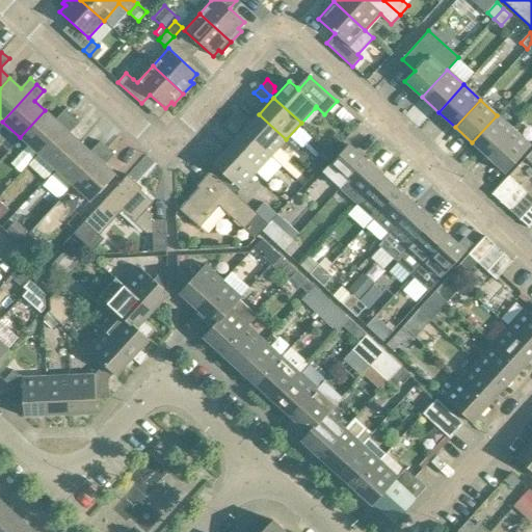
[(55,120),(45,110),(20,137),(37,154),(72,116),(64,109),(55,120)]
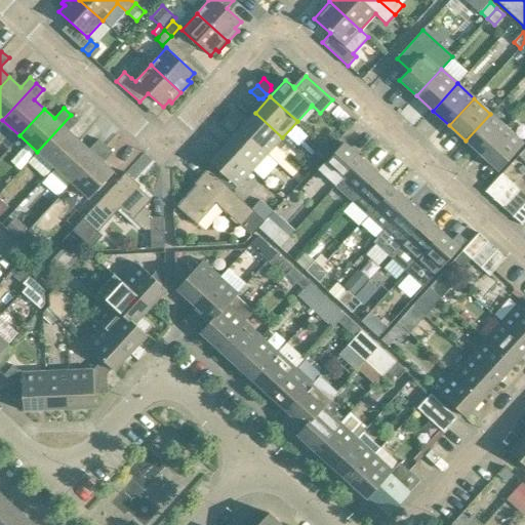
[(233,111),(227,118),(237,126),(241,122),(241,118),(233,111)]
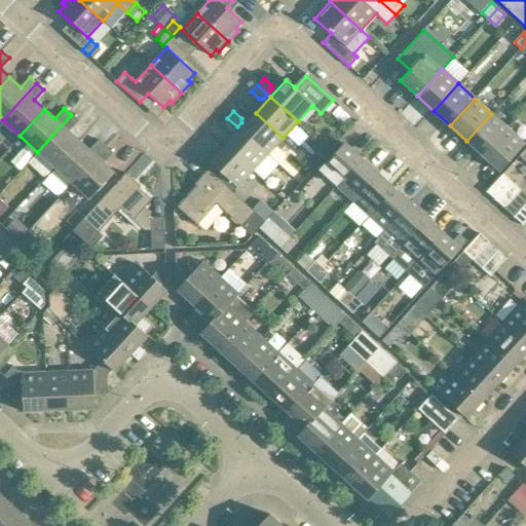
[(256,113),(240,129),(267,154),(283,138),(256,113)]
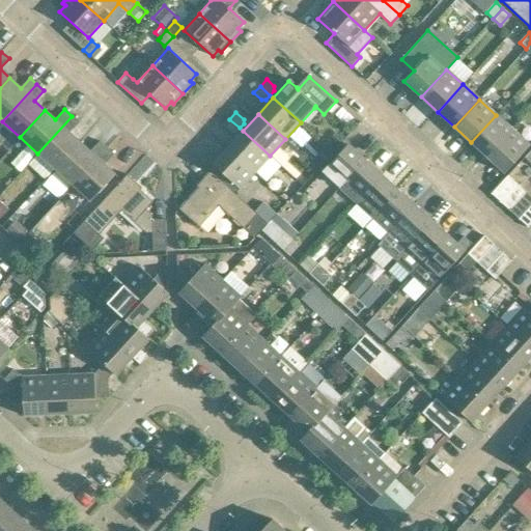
[(471,142),(487,158),(512,131),(496,115),(471,142)]
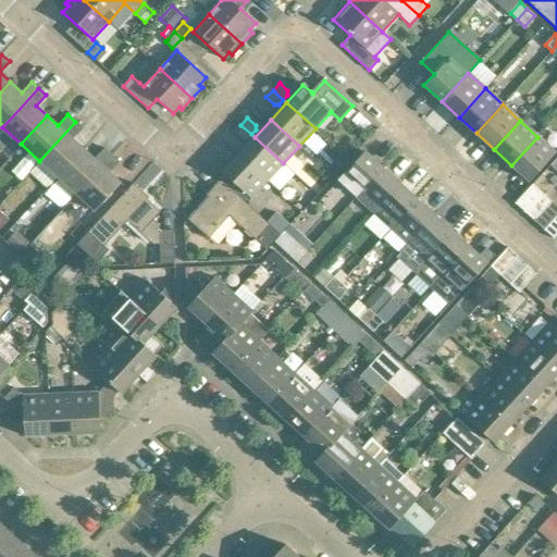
[(83,128),(75,122),(39,161),(58,177),(84,149),(73,139),(83,128)]
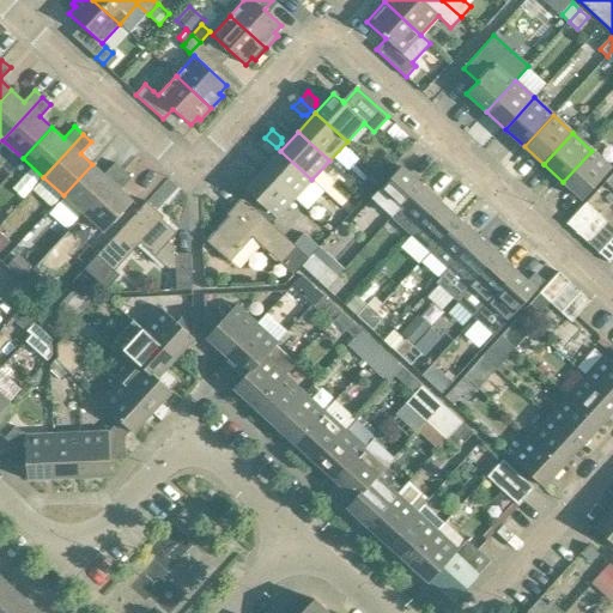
[(272,153),(277,147),(265,138),(258,145),(267,153),(272,153)]
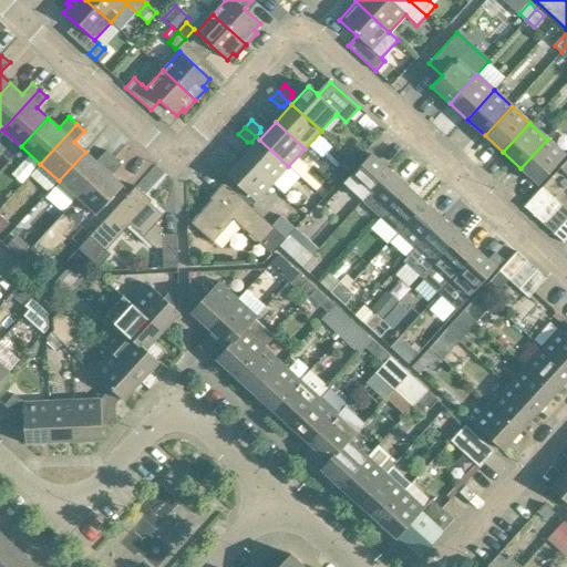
[(259,140),(243,157),(271,184),(288,166),(259,140)]
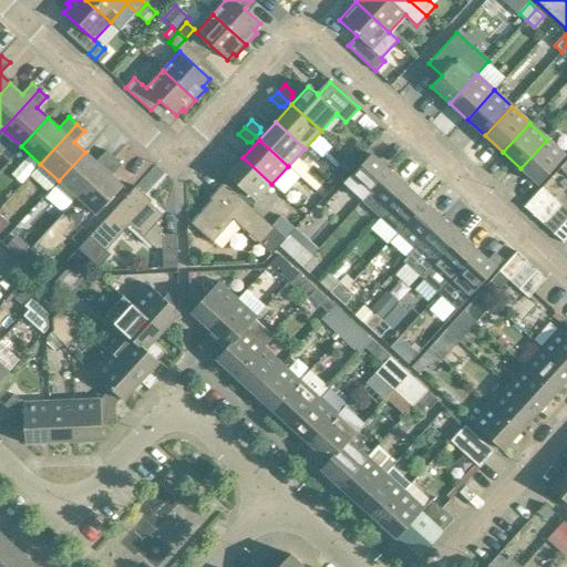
[(547,140),(521,168),(538,185),(565,156),(547,140)]
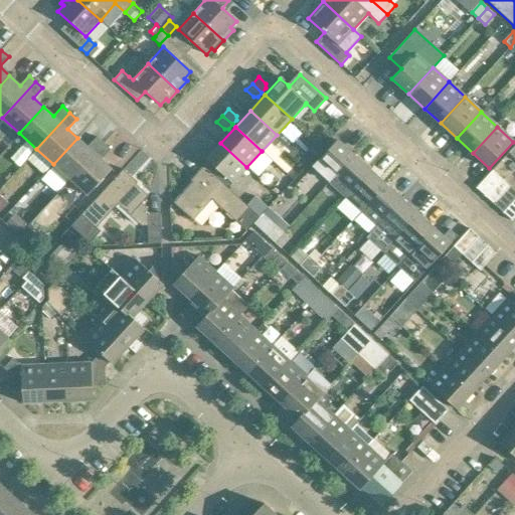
[(88,147),(77,138),(53,164),(70,180),(104,144),(97,137),(88,147)]
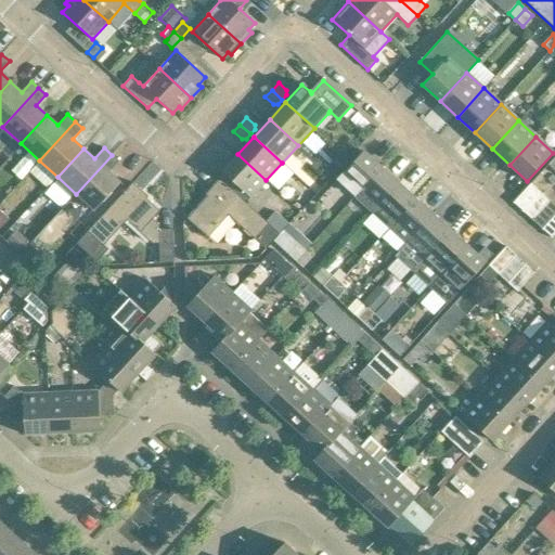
[(337,179),(355,196),(381,167),(363,151),(337,179)]
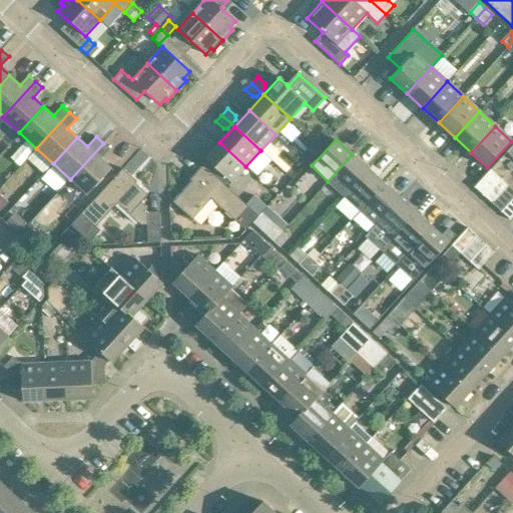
[(206,160),(202,165),(227,187),(231,182),(245,166),(219,142),(204,159),(206,160)]
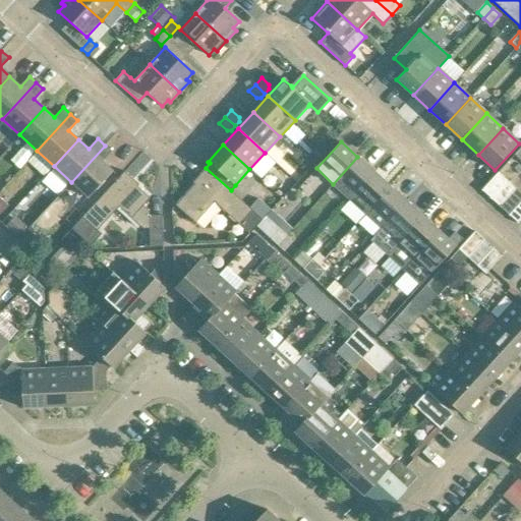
[(112,152),(105,146),(71,182),(89,197),(113,171),(102,162),(112,152)]
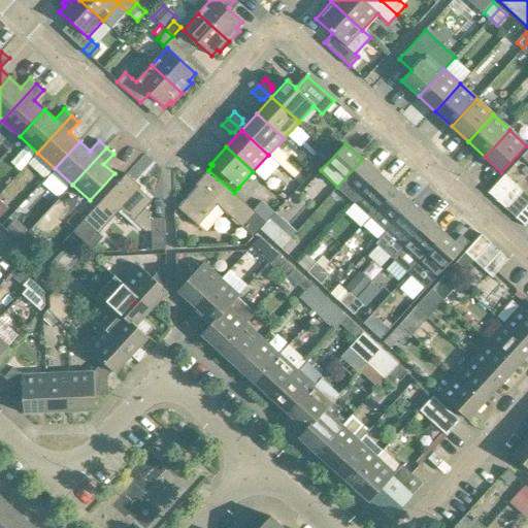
[(527,168),(527,164),(521,157),(508,171),(518,180),(527,168)]
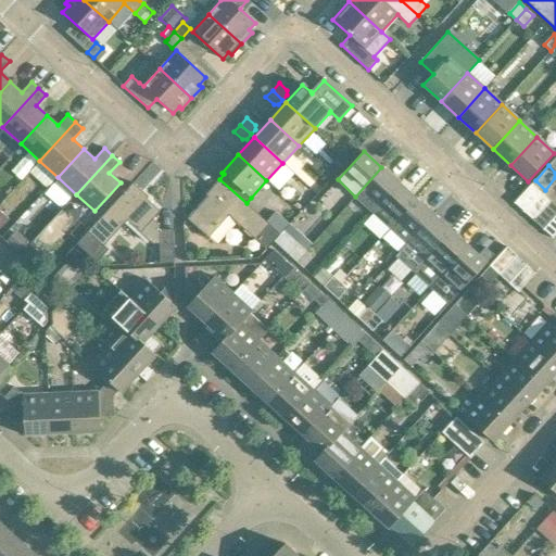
[(399,184),(381,167),(355,197),(373,212),(399,184)]
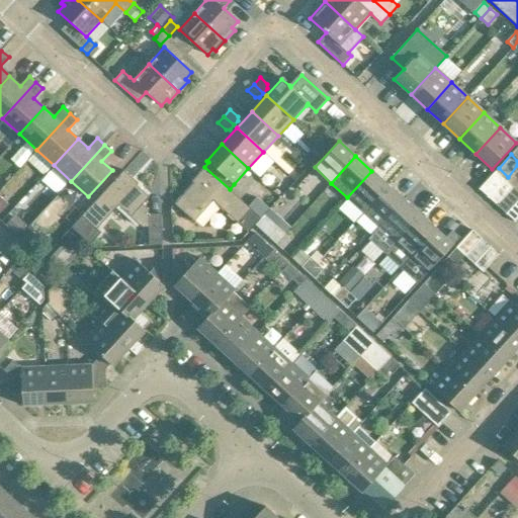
[(230,189),(204,167),(191,181),(193,183),(174,204),(194,223),(213,201),(248,233),(255,225),(262,218),(249,205),(230,189)]
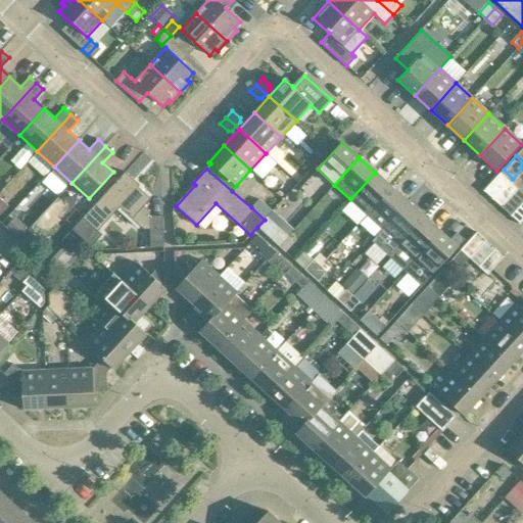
[(151,247),(163,247),(162,217),(150,217),(149,212),(143,206),(150,199),(138,187),(140,185),(125,172),(72,229),(73,230),(91,247),(102,235),(98,231),(120,207),(150,235),(151,247)]
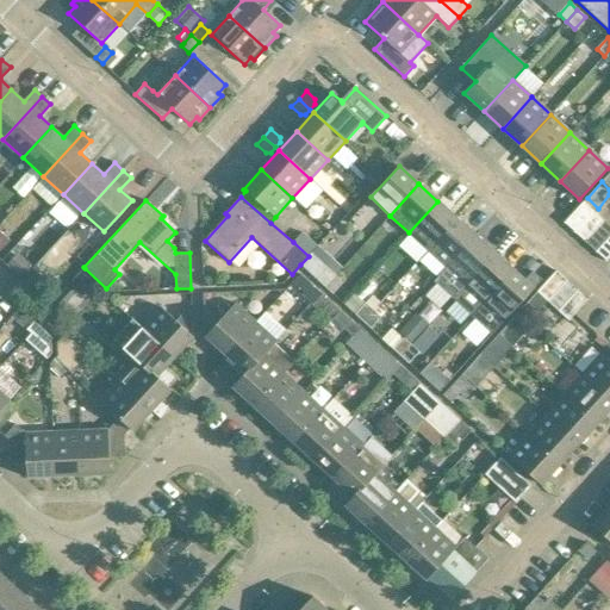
[(456,219),(437,201),(409,232),(428,250),(456,219)]
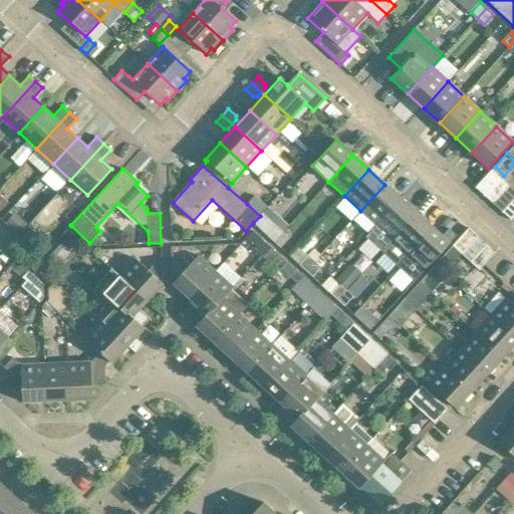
[(475,188),(484,196),(500,179),(491,171),(475,188)]
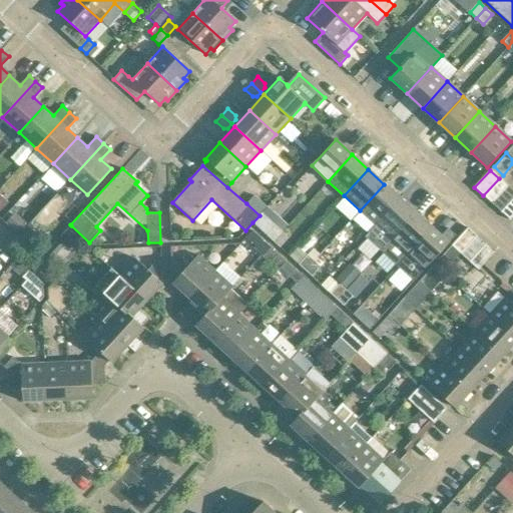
[(483,195),(492,204),(508,186),(504,182),(499,178),(483,195)]
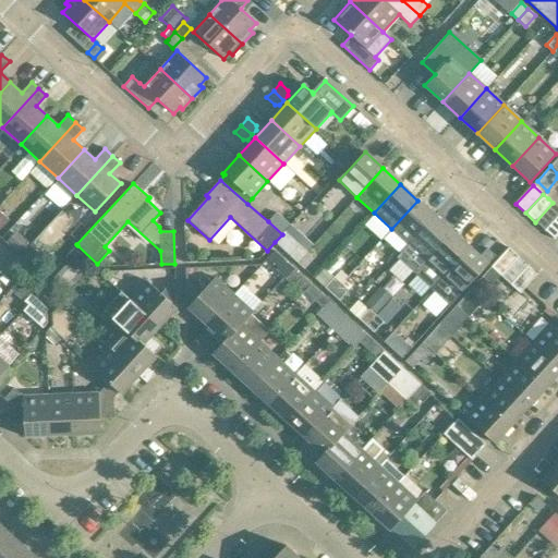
[(435,216),(417,201),(391,229),(409,245),(435,216)]
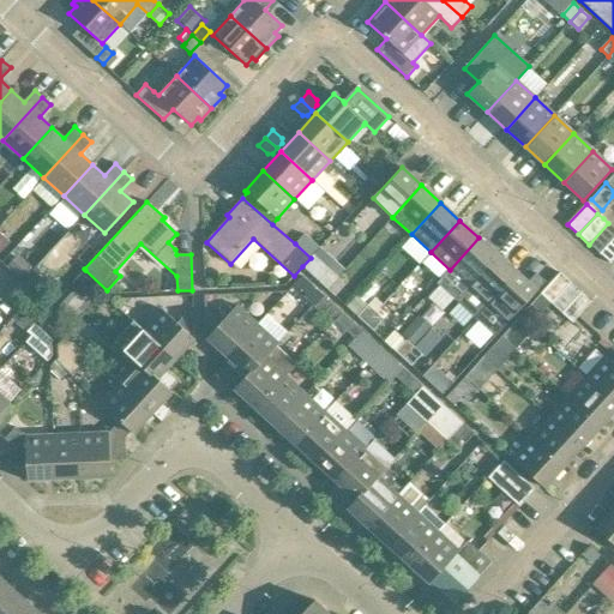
[(589,245),(599,254),(613,236),(613,228),(608,223),(589,245)]
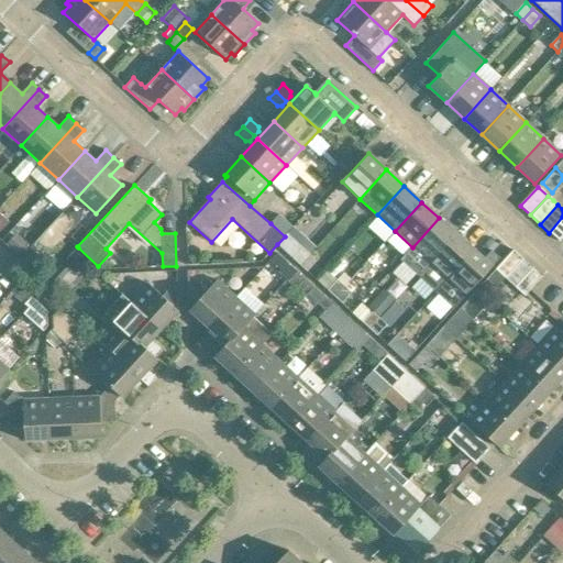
[(0,212),(0,231),(9,221),(0,212)]
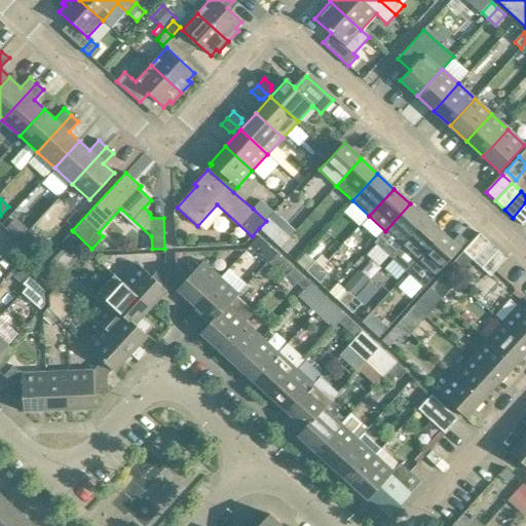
[(261,200),(253,209),(266,221),(268,218),(274,213),(261,200)]
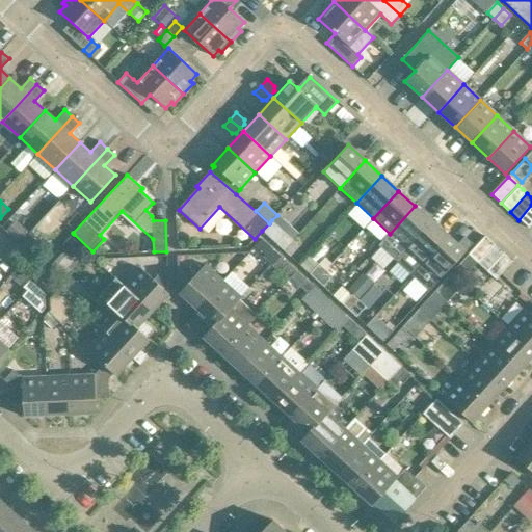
[(531,205),(519,220),(529,229),(531,224),(531,205)]
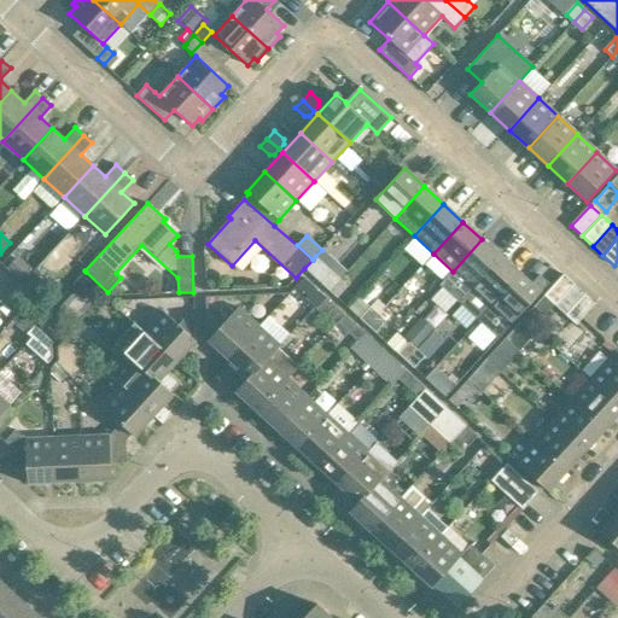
[(453,272),(439,285),(459,303),(501,257),(482,239),(453,272)]
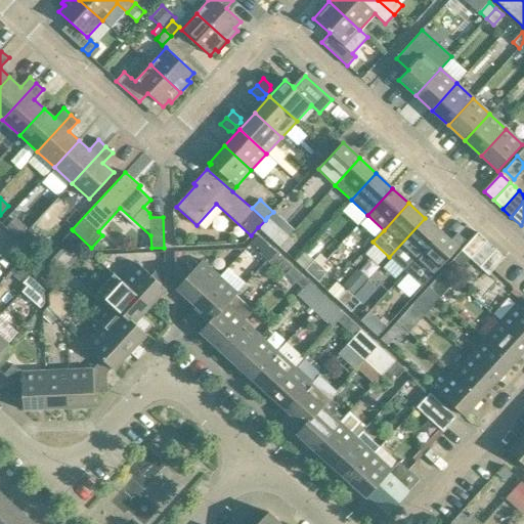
[(7,228),(19,238),(29,228),(16,217),(7,228)]
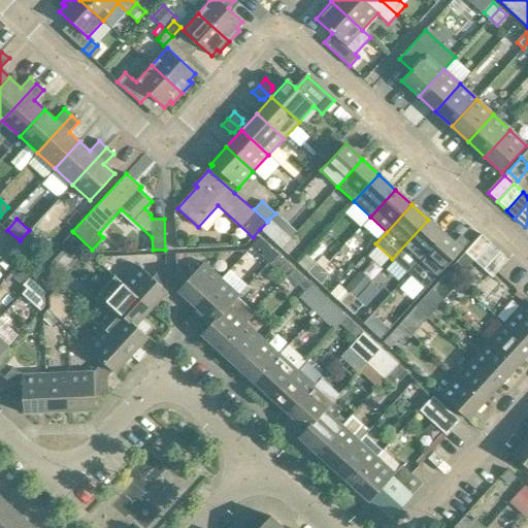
[(274,242),(284,232),(269,219),(267,222),(260,229),(274,242)]
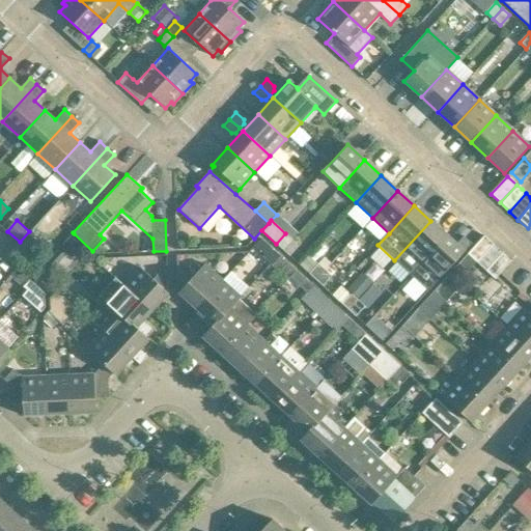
[(430,221),(394,260),(411,276),(447,236),(430,221)]
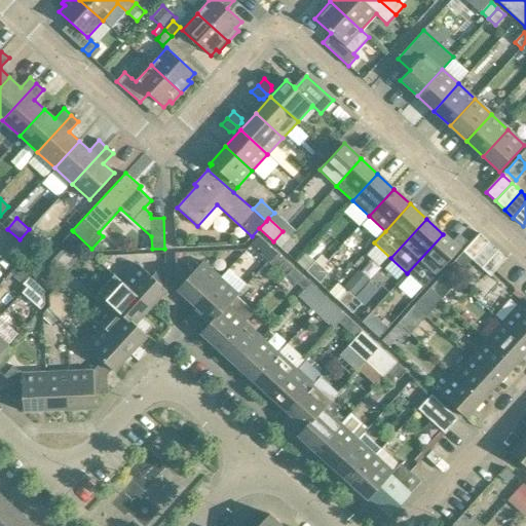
[(273,241),(279,248),(289,237),(283,231),(273,241)]
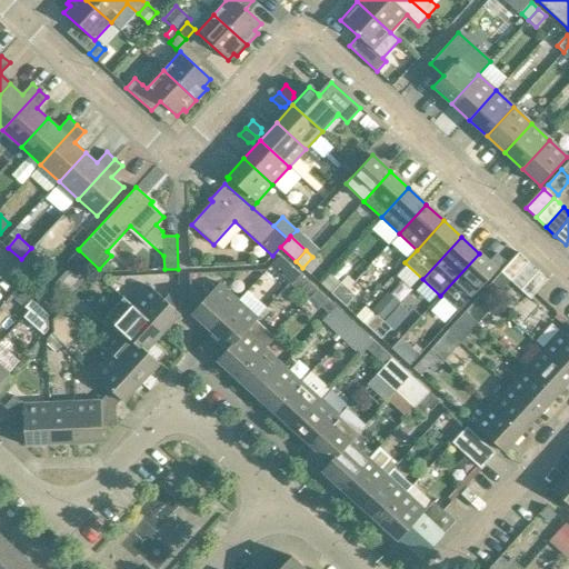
[(479,253),(440,296),(458,312),(497,269),(505,261),(497,253),(489,261),(479,253)]
